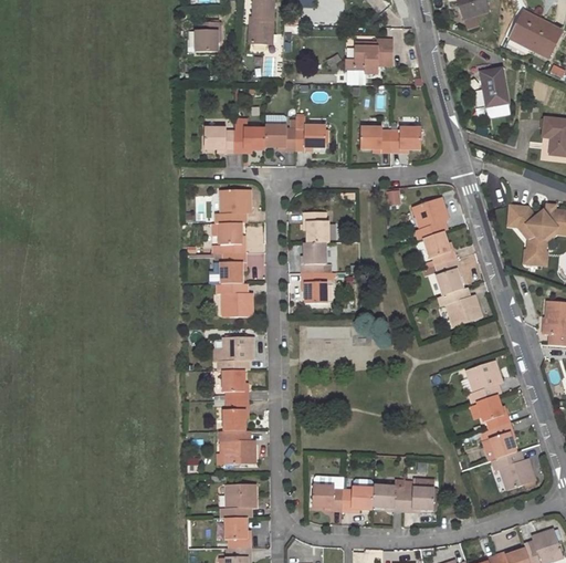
[(278,30),(278,13),(278,0),(258,0),(258,12),(258,20),(252,20),(252,39),(272,40),(272,30),(278,30)]
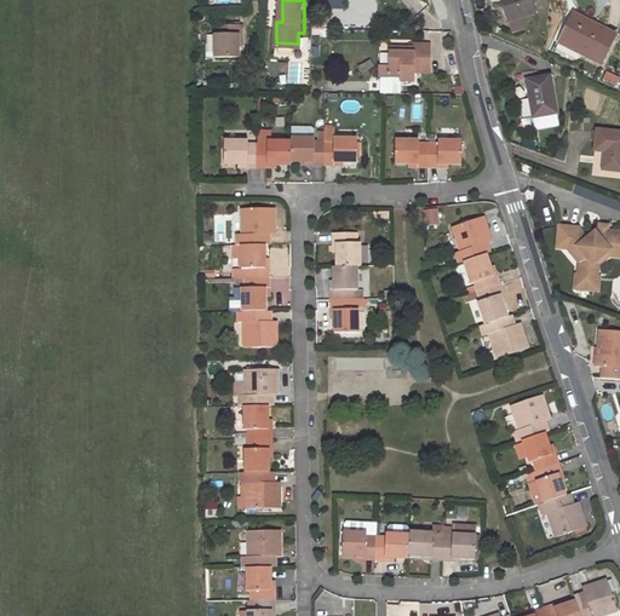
[(535,10),(532,0),(503,0),(509,19),(535,10)]
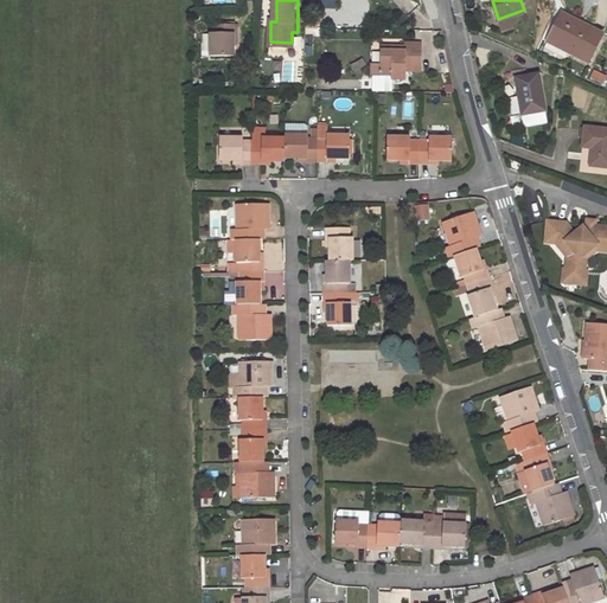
[(588,58),(604,31),(563,10),(553,30),(573,40),(569,47),(588,58)]
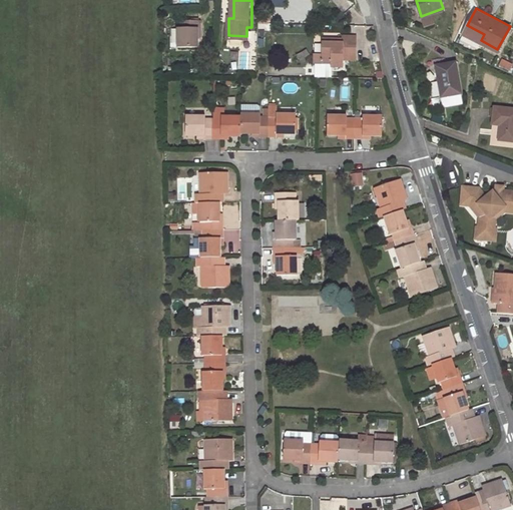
[(197,46),(197,28),(199,28),(199,20),(180,20),(180,27),(177,27),(177,46),(197,46)]
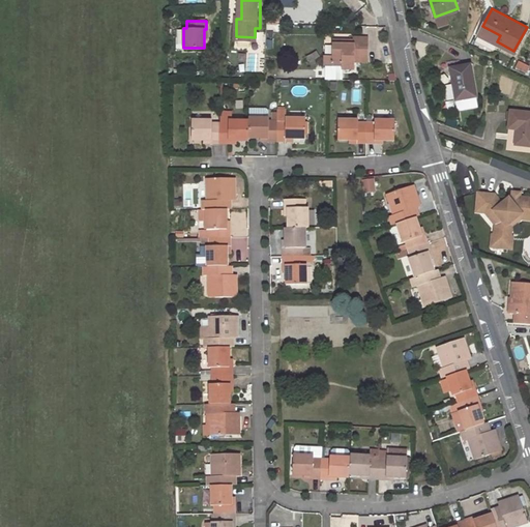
[(482,26),(478,33),(497,41),(500,35),(482,26)]
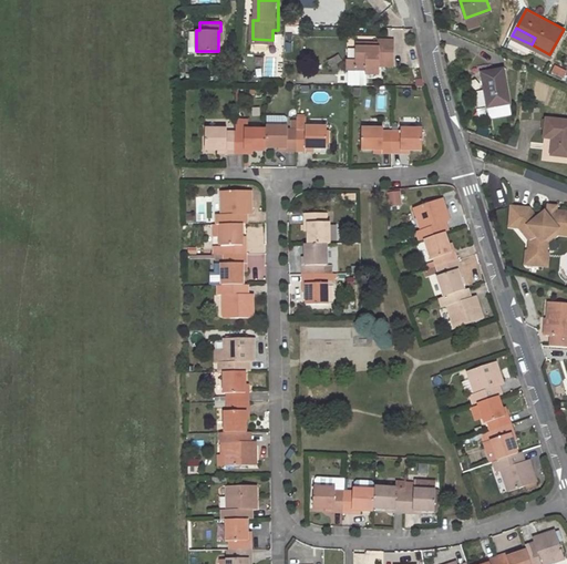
[(368,83),(368,72),(380,72),(380,58),(380,51),(381,51),(393,51),(394,37),(379,36),(379,40),(374,40),(374,44),(369,44),(357,44),(357,58),(350,58),(349,83),(368,83)]
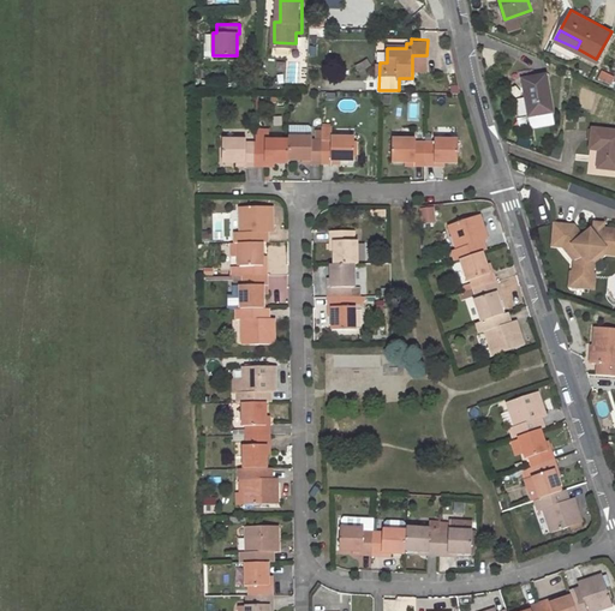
[(551,109),(545,72),(543,72),(523,77),(530,113),(531,113),(532,121),(536,124),(550,121),(553,118),(550,109),(551,109)]
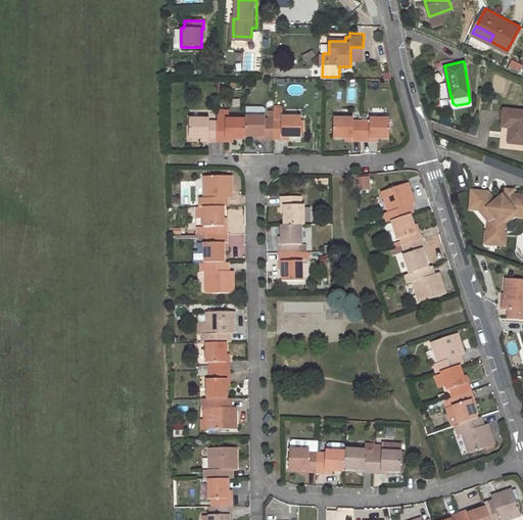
[(440,97),(446,96),(443,82),(438,83),(440,97)]
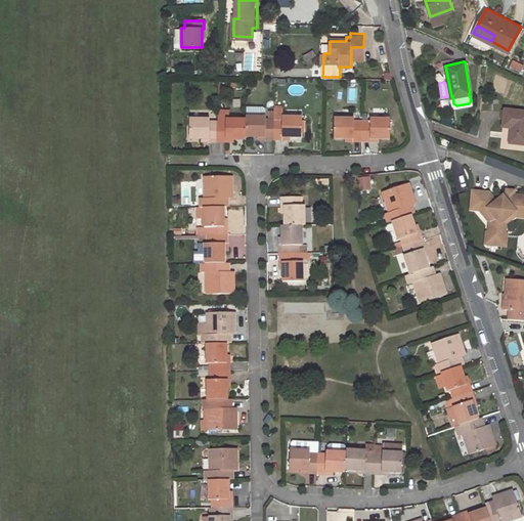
[(247,134),(264,135),(265,137),(274,138),(274,119),(265,118),(265,116),(264,116),(264,105),(247,105),(247,118),(247,134)]
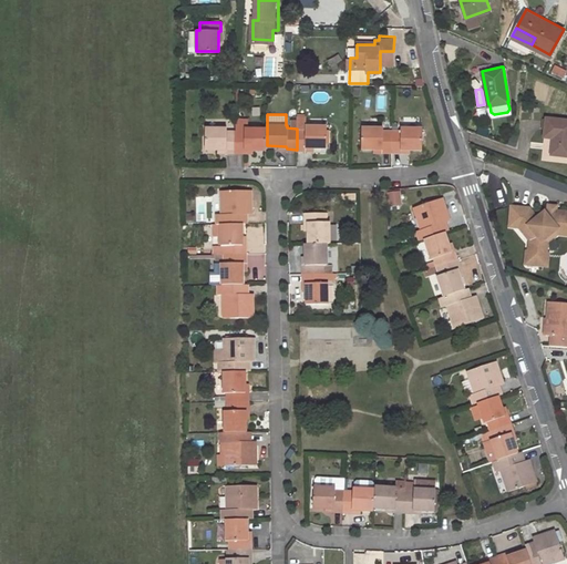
[(566,153),(566,118),(546,115),(544,134),(554,135),(554,140),(553,139),(552,152),(566,153)]
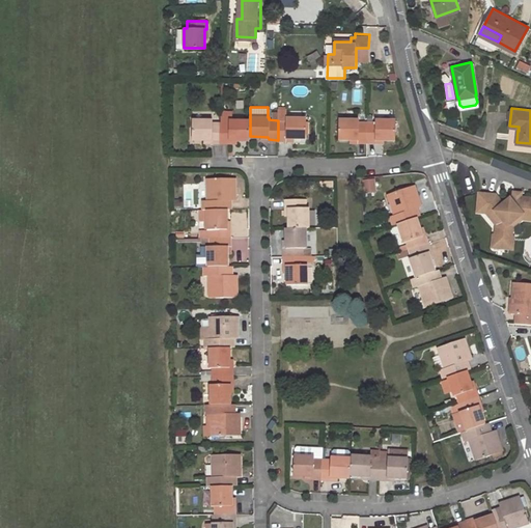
[(285,137),(305,137),(305,117),(285,117),(285,120),(278,120),(278,140),(285,140),(285,137)]
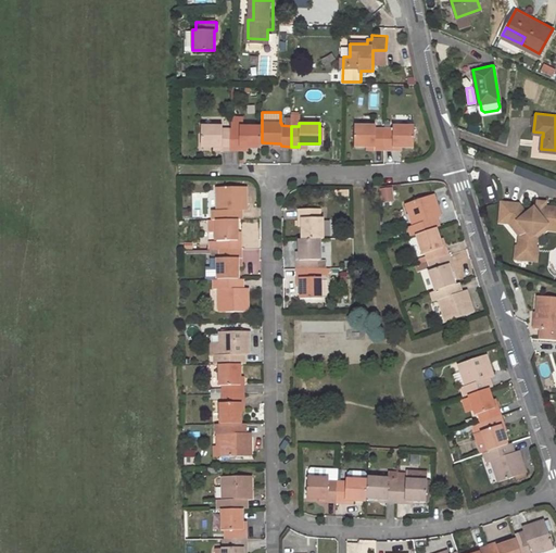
[(222,124),(201,124),(201,145),(220,145),(220,149),(232,149),(232,128),(222,128),(222,124)]
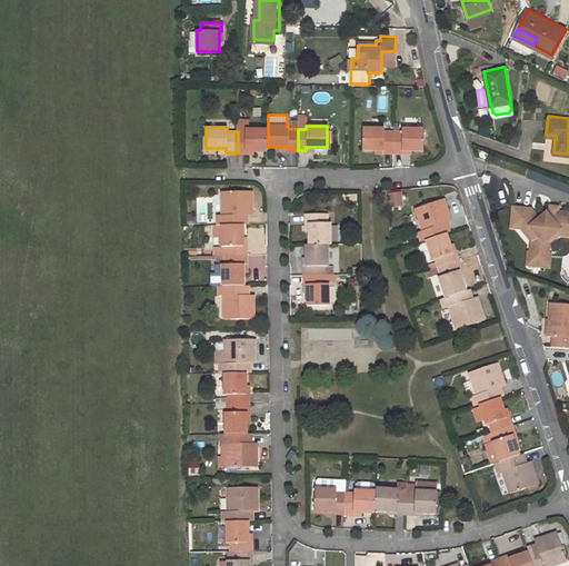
[(246,149),(268,149),(268,146),(268,128),(245,128),(245,131),(238,131),(238,152),(246,152),(246,149)]
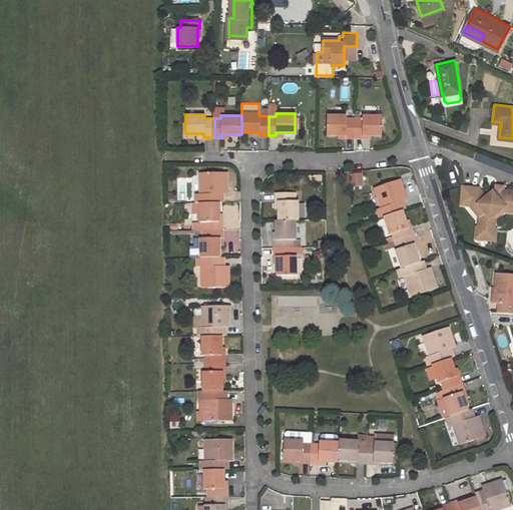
[(328,134),(345,134),(345,136),(355,136),(356,117),(346,117),(346,115),(327,115),(328,134)]
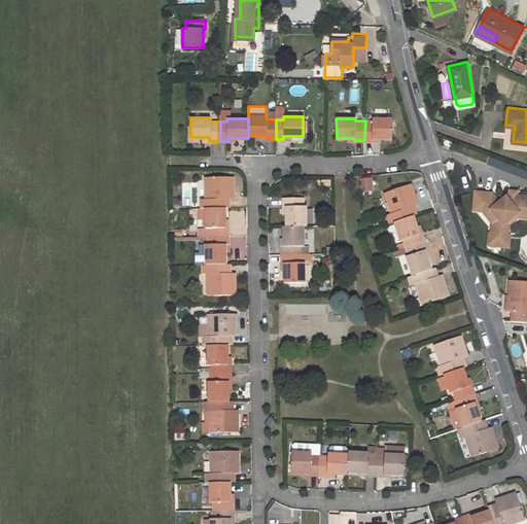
[(373,138),(391,138),(391,118),(373,118),(373,120),(365,120),(364,140),(373,140),(373,138)]
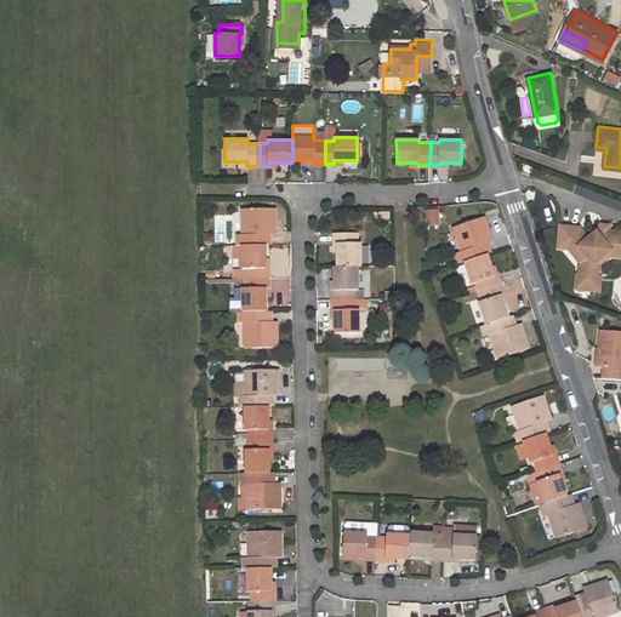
[(241,207),(241,233),(235,233),(235,241),(241,241),(266,241),(268,241),(267,229),(274,228),(274,206),(241,207)]
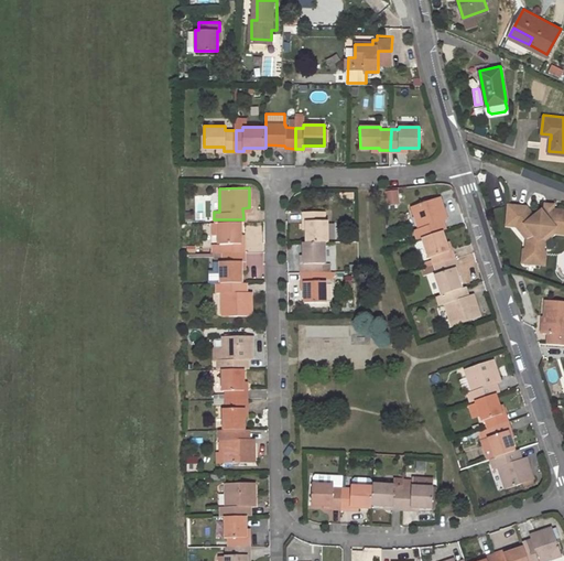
[(384,189),(386,202),(399,201),(397,187),(384,189)]
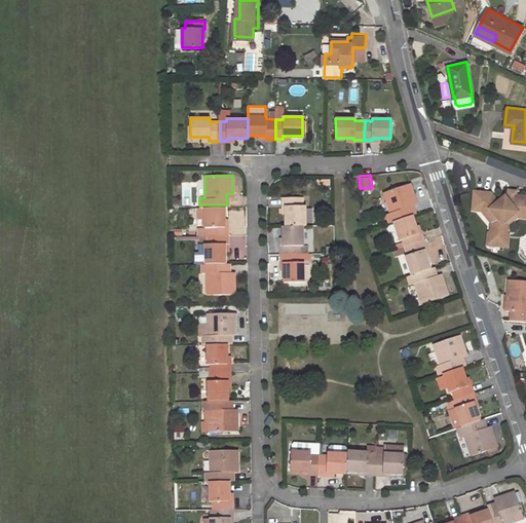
[(383,191),(390,212),(384,214),(387,222),(392,220),(412,214),(415,213),(412,202),(417,200),(411,182),(383,191)]
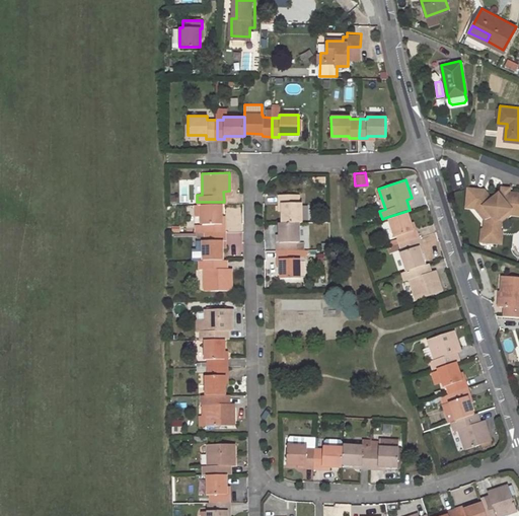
[(485,188),(467,186),(465,205),(474,206),(485,217),(484,226),(482,226),(480,239),(501,241),(502,228),(495,227),(496,215),(499,215),(507,209),(508,205),(518,206),(518,191),(498,189),(498,191),(492,196),(485,188)]
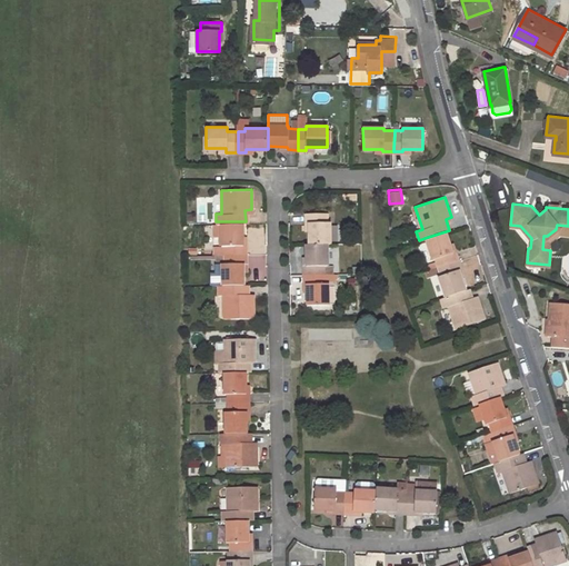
[(308,221),(309,244),(328,244),(331,244),(330,221),(328,221),(327,212),(306,212),(306,221),(308,221)]
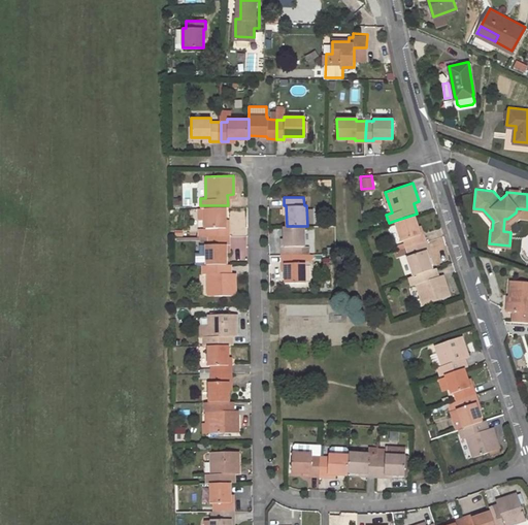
[(205,205),(205,228),(207,227),(207,234),(229,234),(229,226),(226,226),(226,205),(205,205)]
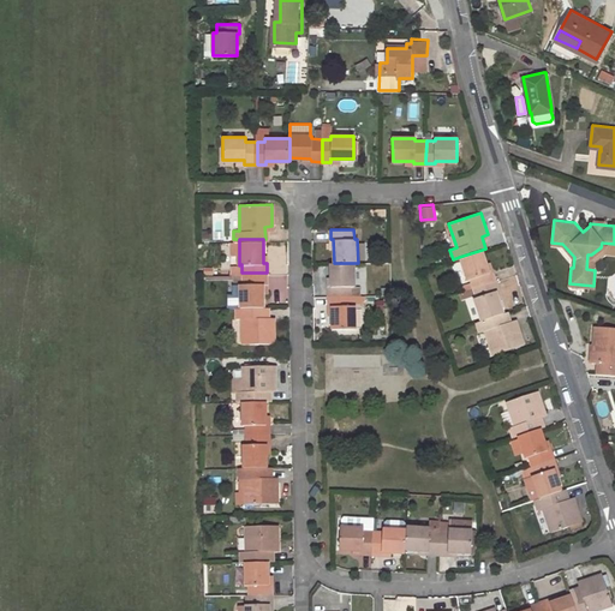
[(489,271),(482,250),(459,257),(467,280),(471,279),(473,287),(495,280),(493,270),(489,271)]
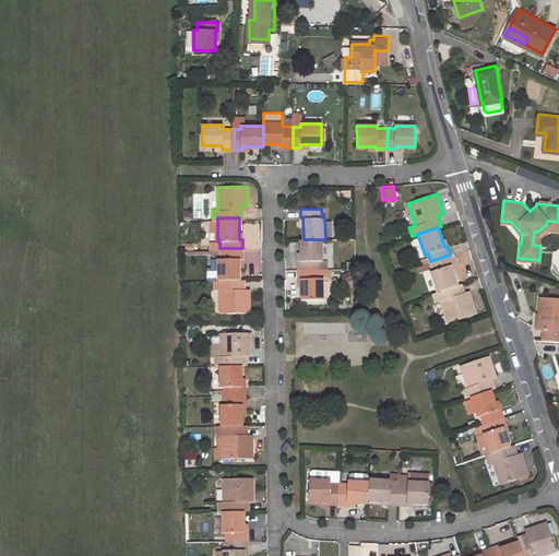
[(300,239),(301,259),(298,259),(298,270),(319,270),(319,259),(322,259),(322,239),(304,239),(300,239)]
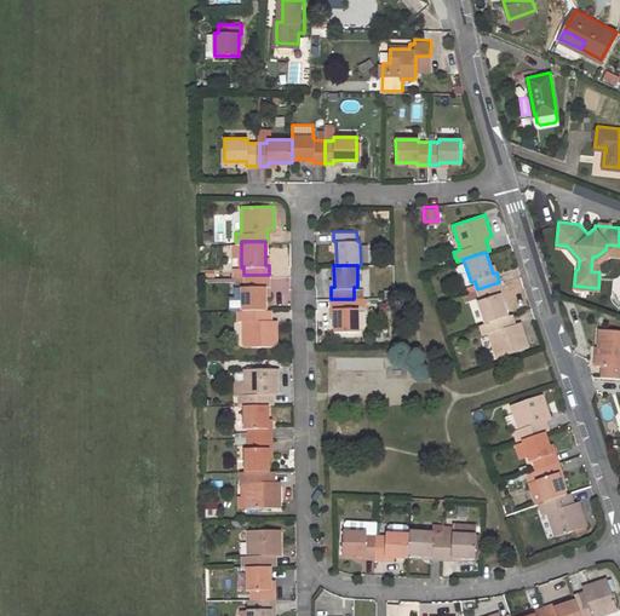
[(241,286),(242,309),(267,309),(265,285),(269,286),(269,275),(244,275),(244,286),(241,286)]
